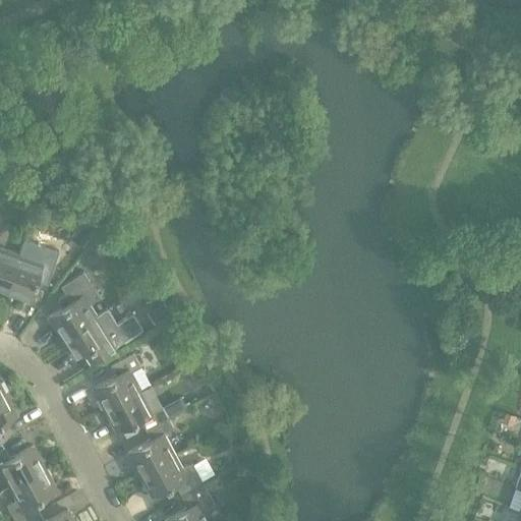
[(0,183),(0,184),(0,195),(9,198),(12,187),(0,183)]
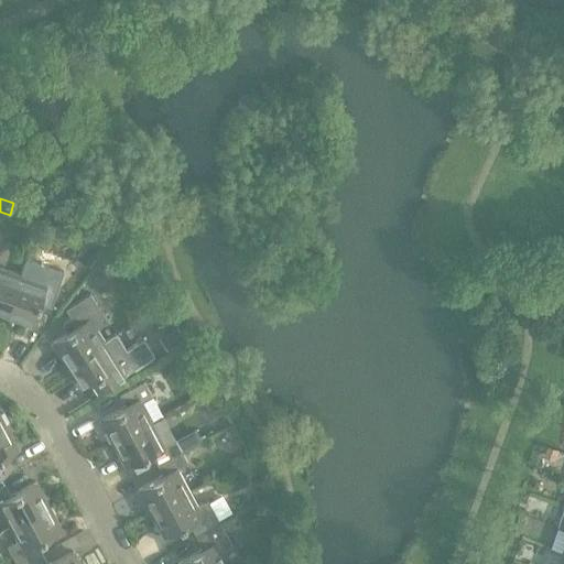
[(0,314),(7,317),(21,274),(0,267),(0,314)]
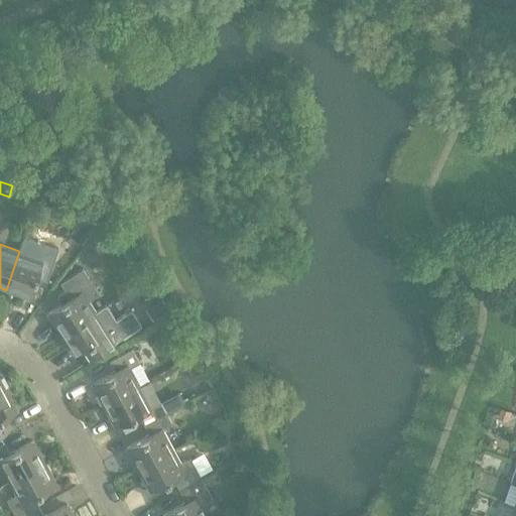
[(19,251),(6,290),(28,298),(37,273),(48,277),(56,253),(36,246),(33,256),(19,251)]
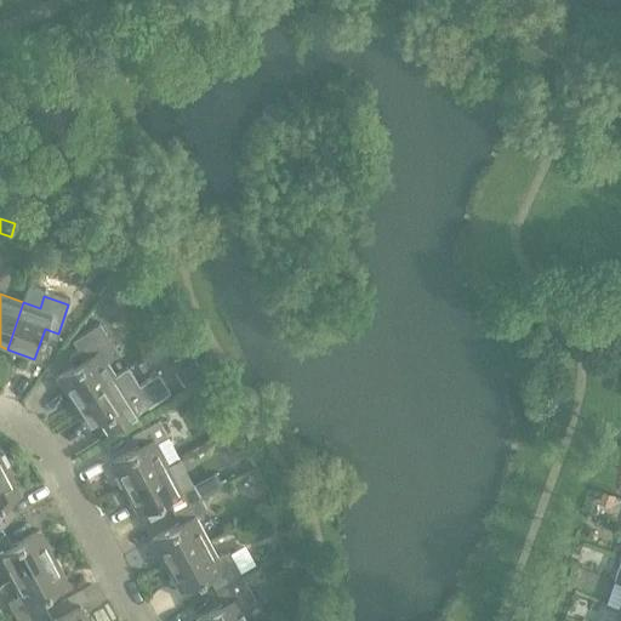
[(106,297),(96,309),(107,318),(117,306),(106,297)]
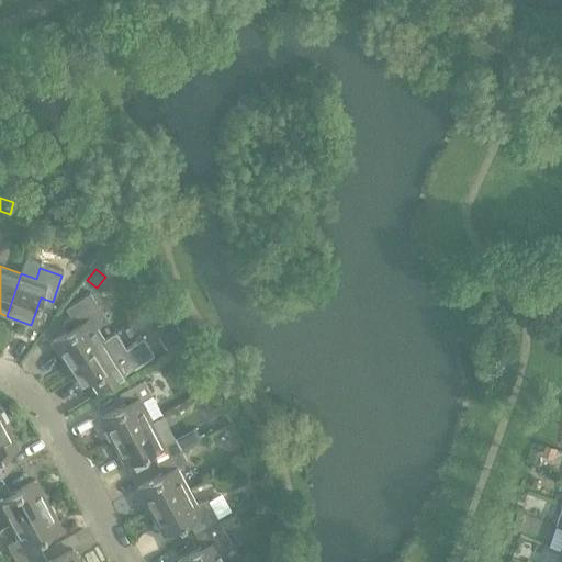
[(67,333),(53,341),(67,364),(68,364),(105,340),(98,328),(108,322),(98,306),(90,293),(66,310),(70,317),(63,322),(62,323),(67,333)]
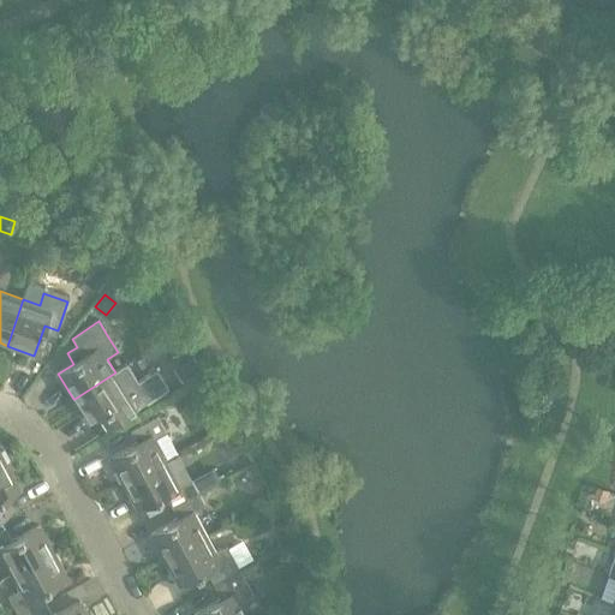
[(192,357),(174,369),(183,383),(201,371),(192,357)]
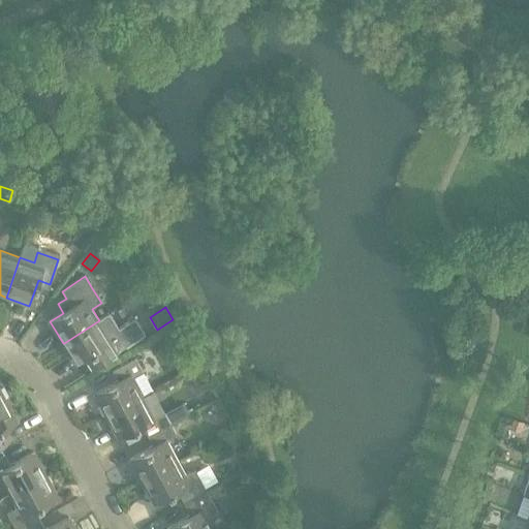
[(63,343),(76,364),(94,352),(101,363),(128,345),(145,334),(134,318),(119,329),(109,313),(99,320),(64,343),(63,343)]
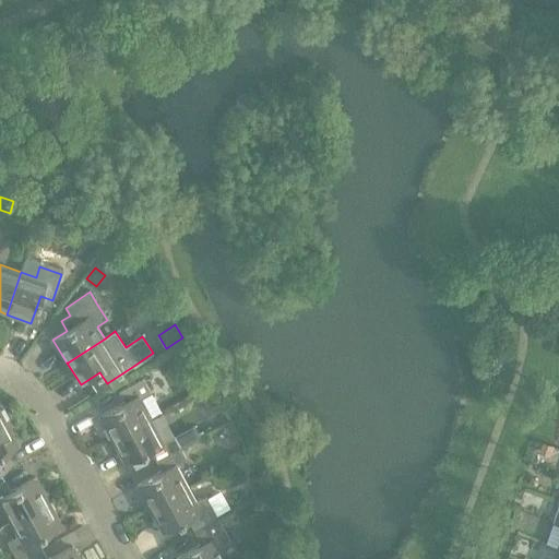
[(190,349),(174,358),(183,376),(200,368),(190,349)]
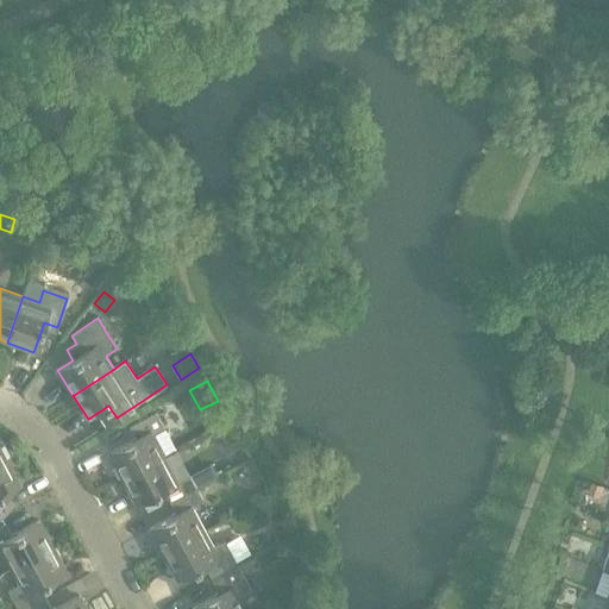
[(108,453),(123,479),(165,456),(176,450),(156,413),(129,427),(136,439),(108,453)]
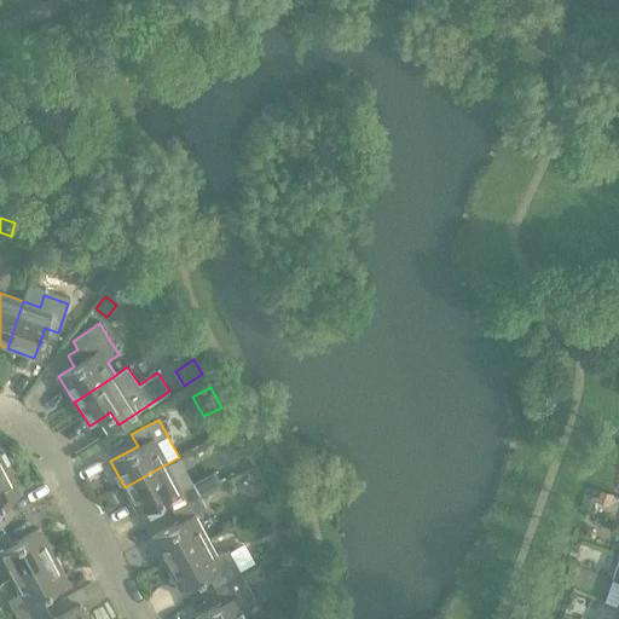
[(166,498),(173,510),(200,496),(192,484),(181,489),(168,463),(125,487),(138,513),(166,498)]
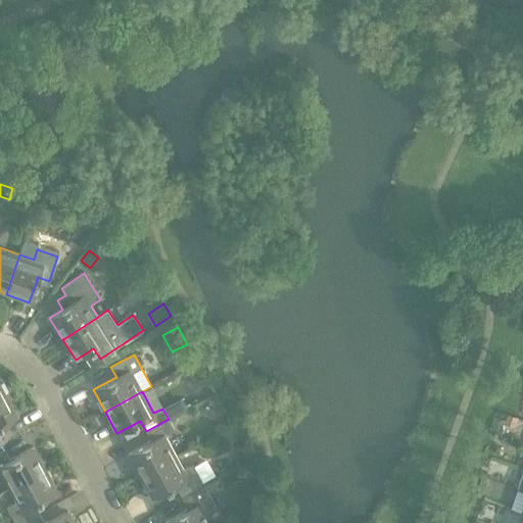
[(17,417),(5,395),(0,398),(0,439),(6,437),(1,426),(17,417)]
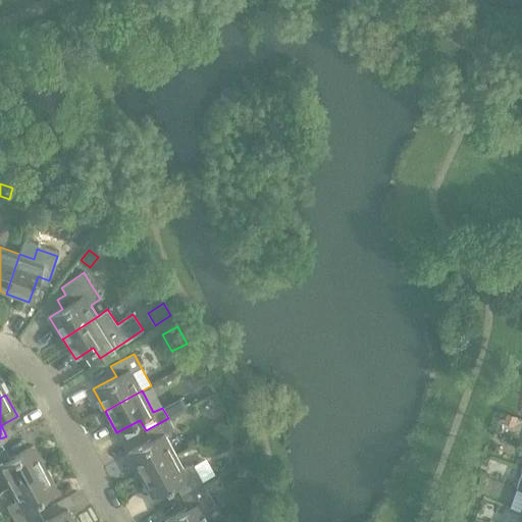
[(507,412),(504,421),(514,425),(518,416),(507,412)]
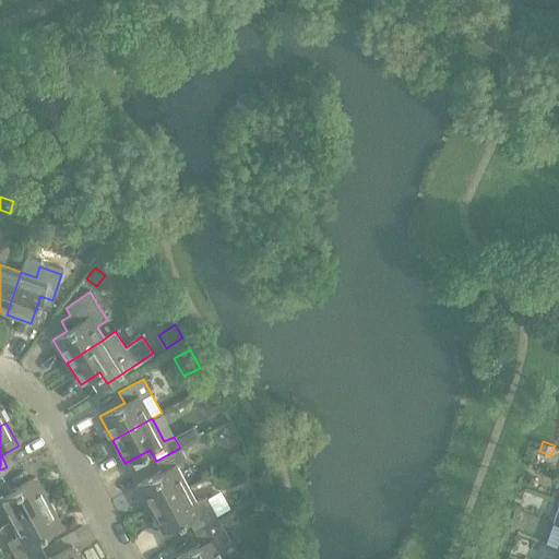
[(137,486),(150,509),(189,488),(177,465),(187,460),(180,448),(156,461),(162,472),(137,486)]
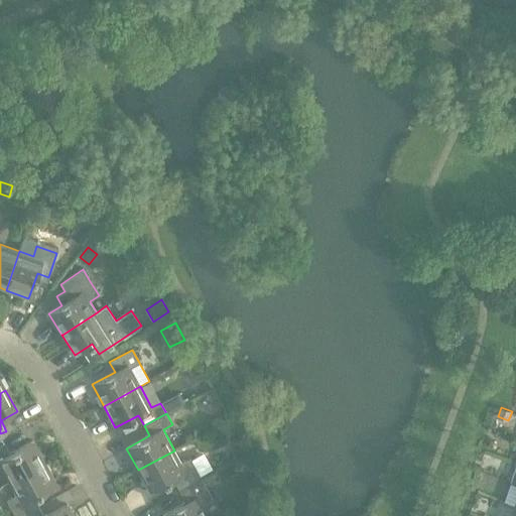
[(0,466),(9,483),(44,464),(33,441),(10,455),(4,443),(0,445),(0,466)]
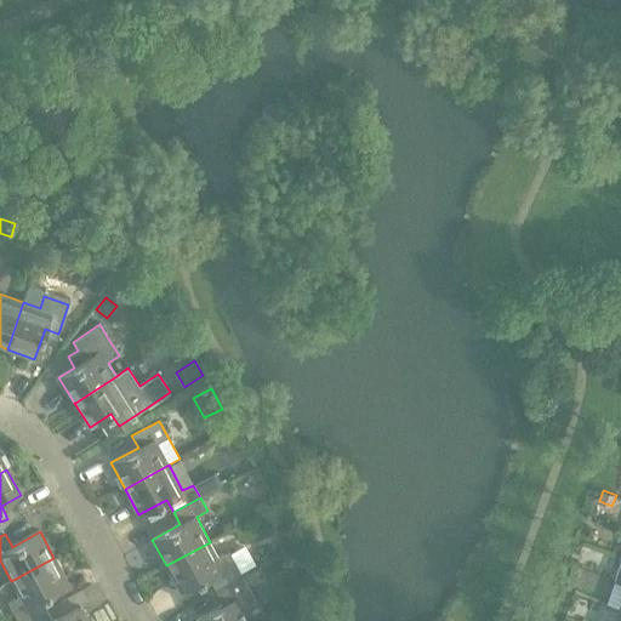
[(290,531),(279,536),(286,550),(296,543),(290,531)]
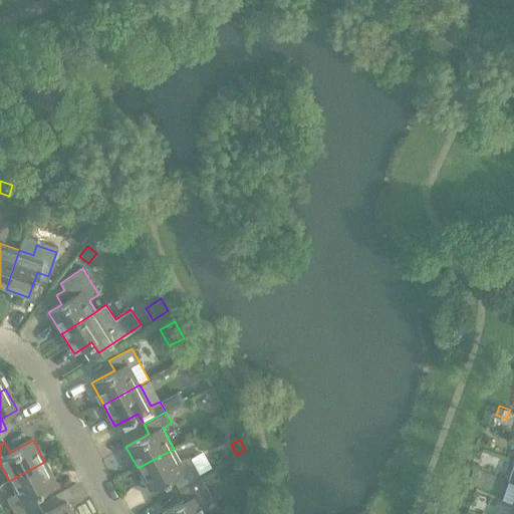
[(172,477),(178,488),(178,487),(200,476),(190,457),(181,461),(174,449),(138,468),(149,490),(172,477)]
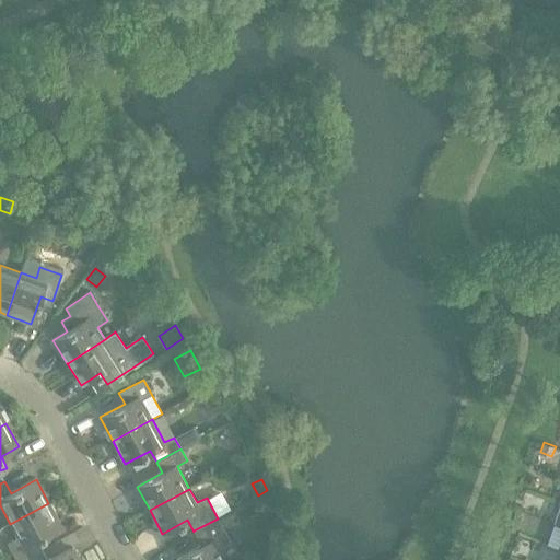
[(7,543),(15,559),(25,559),(43,551),(36,539),(61,526),(48,503),(10,524),(16,538),(7,543)]
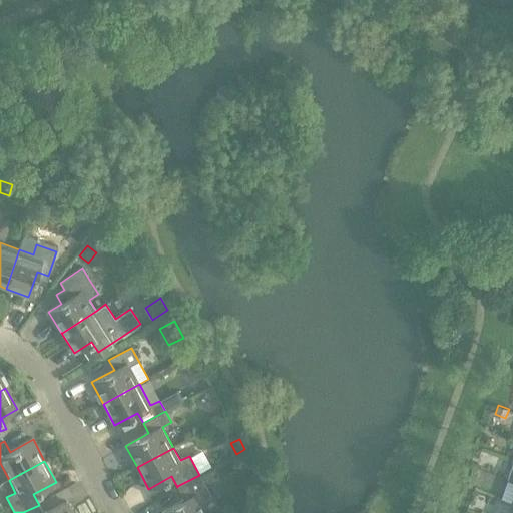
[(211,496),(199,475),(177,486),(177,487),(184,500),(161,512),(207,512),(201,501),(211,496)]
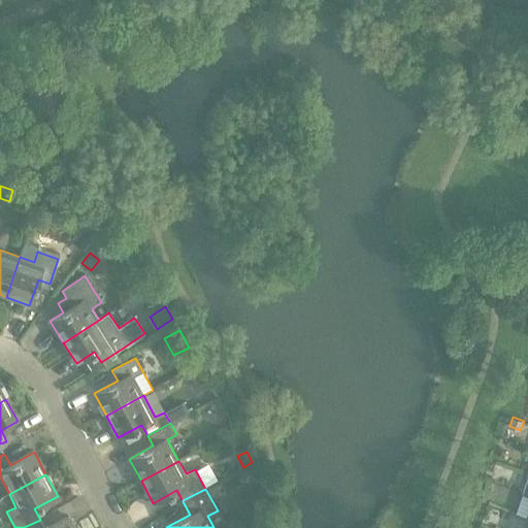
[(74,527),(69,518),(48,527),(44,527),(40,520),(24,527),(74,527)]
